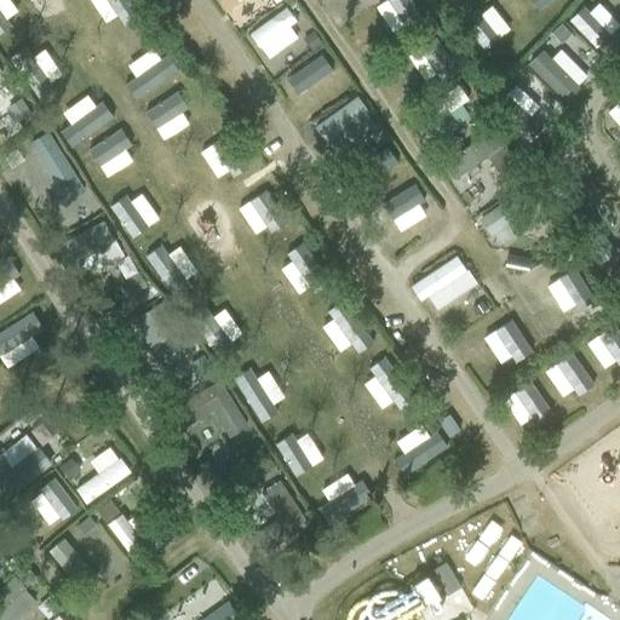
[(217,0),(227,12),(242,0),(217,0)]
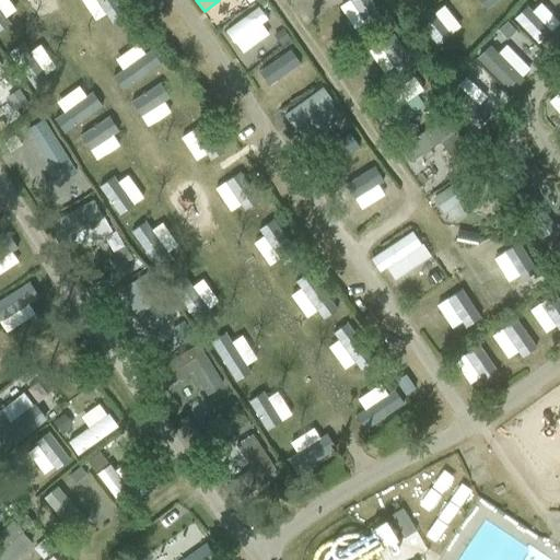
[(321,11),(314,0),(292,0),(304,20),(321,11)]
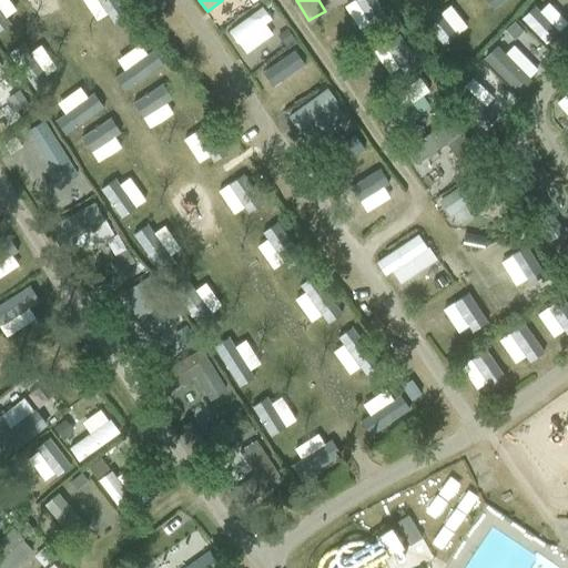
[(342,36),(378,7),(373,0),(355,0),(330,20),(342,36)]
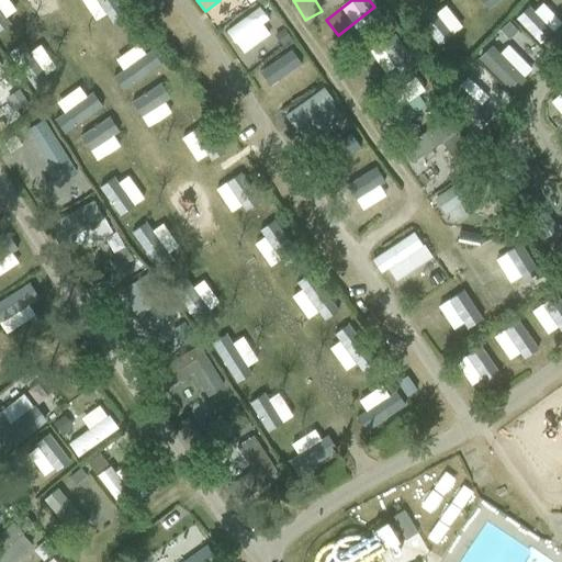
[(97,23),(113,48),(144,30),(127,4),(97,23)]
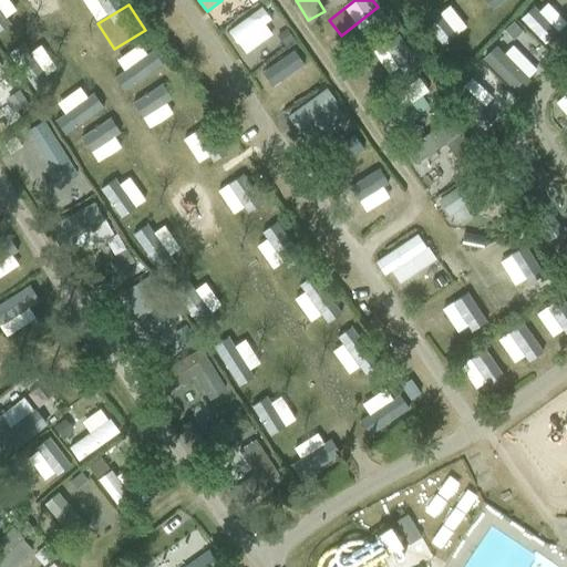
[(552,52),(566,37),(566,24),(548,6),(527,27),(552,52)]
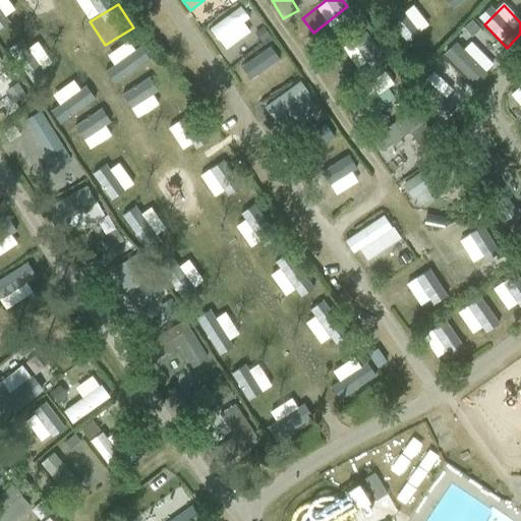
[(211,24),(223,48),(251,33),(244,19),(246,18),(242,8),(211,24)]
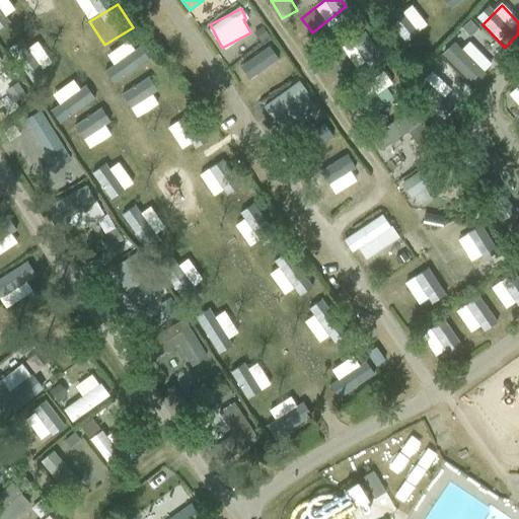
[(439,18),(402,45),(413,57),(448,31),(439,18)]
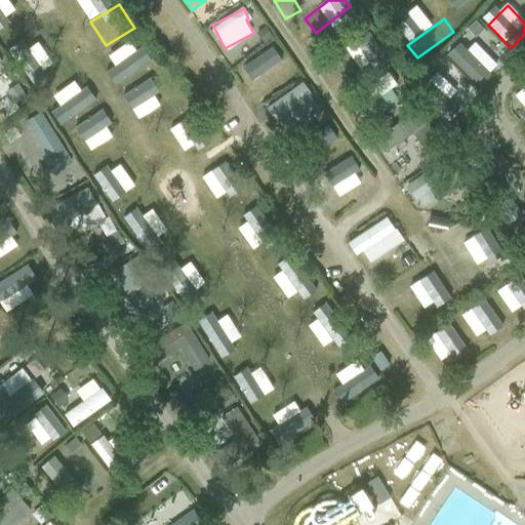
[(475,21),(467,29),(475,37),(483,29),(475,21)]
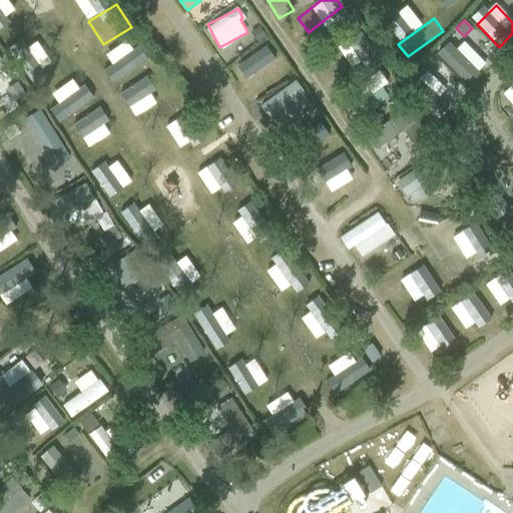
[(259,27),(251,32),(258,40),(265,35),(259,27)]
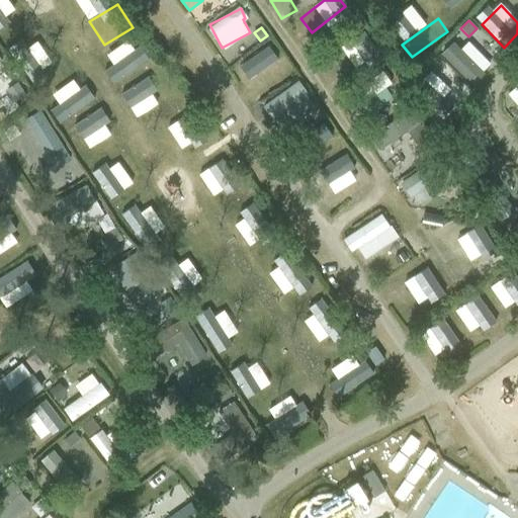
[(124,74),(150,55),(139,39),(113,59),(124,74)]
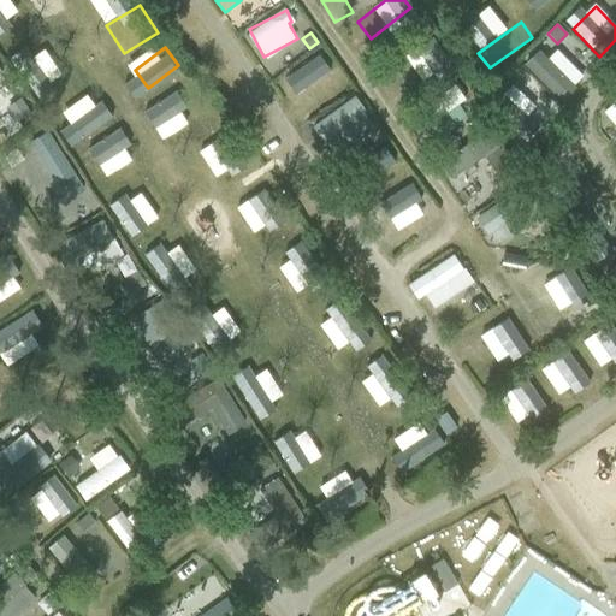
[(557,48),(546,58),(539,49),(525,63),(558,99),(584,76),(557,48)]
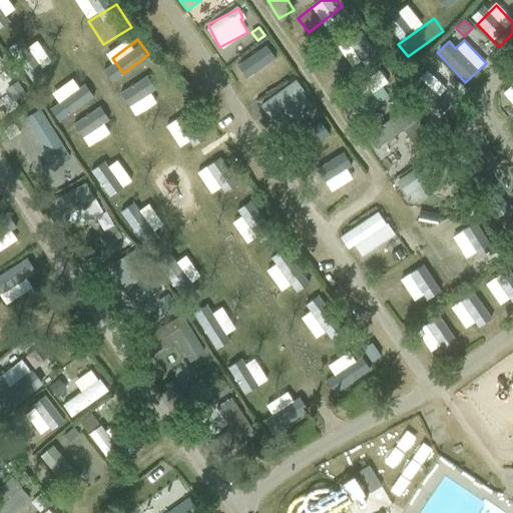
[(248,90),(286,65),(270,42),(232,66),(248,90)]
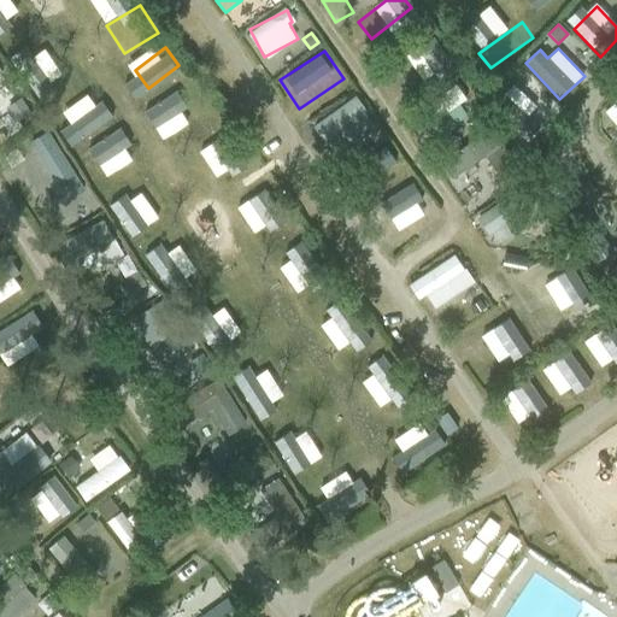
[(518,68),(510,77),(519,87),(528,77),(518,68)]
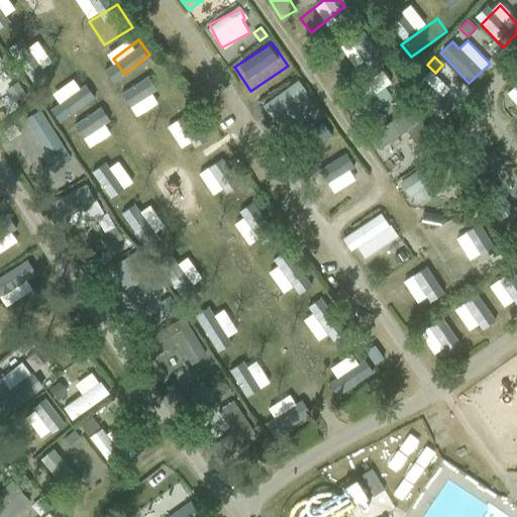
[(0,72),(11,83),(19,74),(5,60),(0,65),(0,72)]
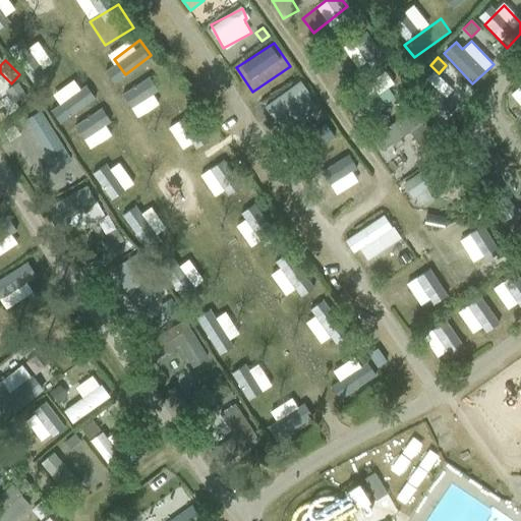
[(382,89),(393,81),(385,69),(347,95),(355,108),(366,101),(378,117),(393,107),(382,89)]
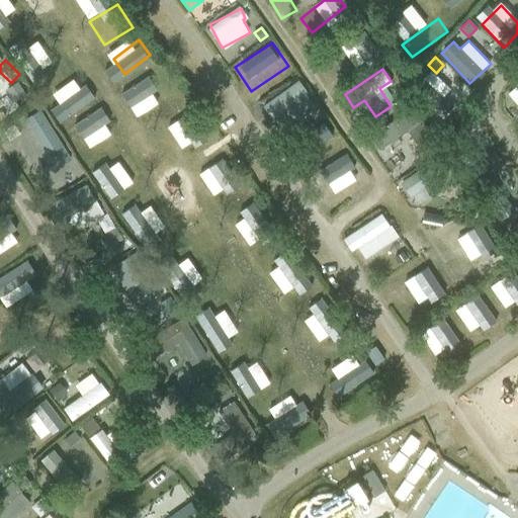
[(446,75),(422,96),(440,116),(464,94),(446,75)]
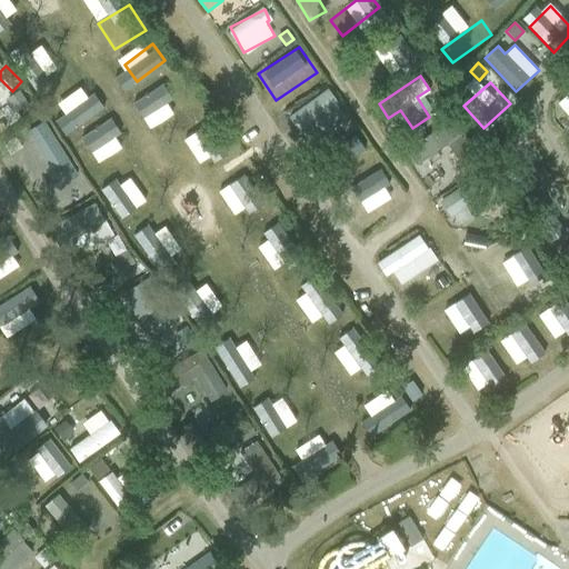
[(150,100),(157,119),(190,108),(182,88),(150,100)]
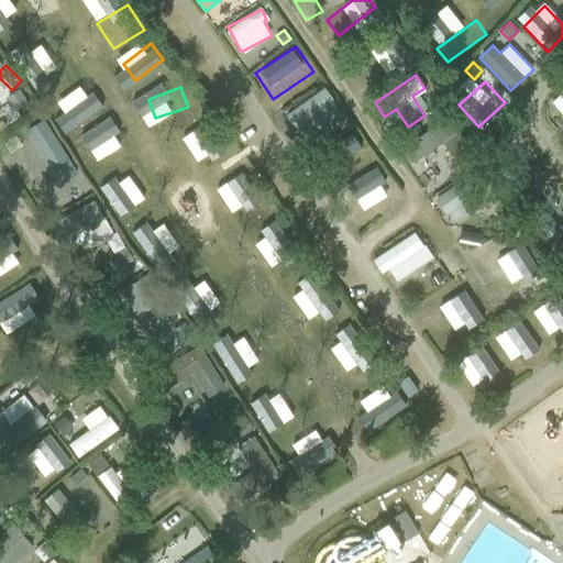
[(562,89),(551,101),(562,114),(562,89)]
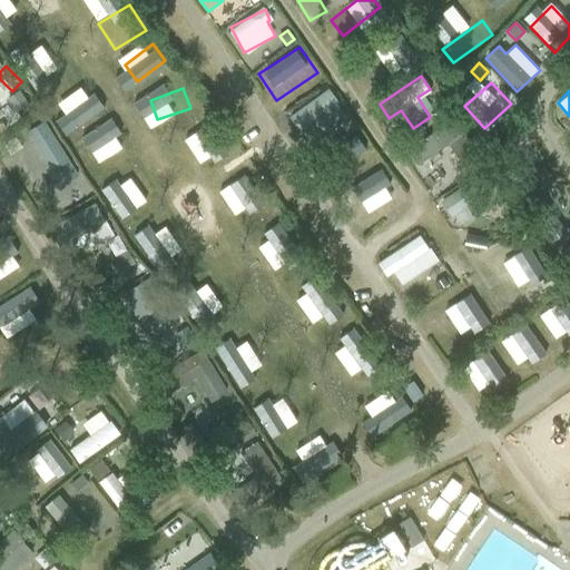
[(20,94),(8,101),(13,111),(26,105),(20,94)]
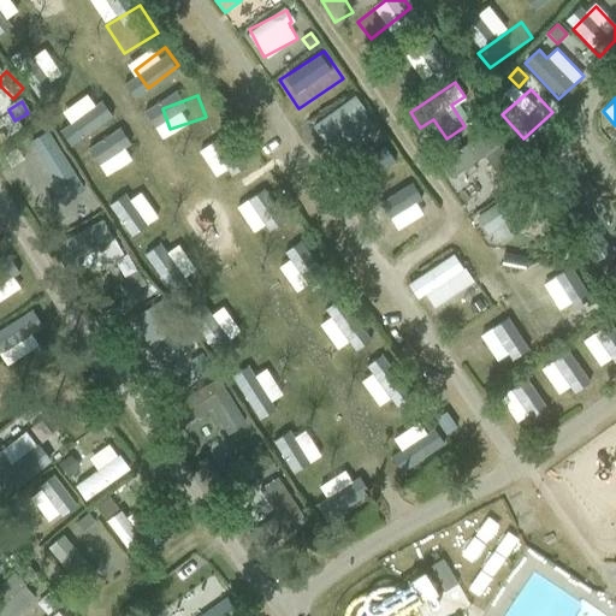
[(477,104),(469,110),(478,122),(486,116),(477,104)]
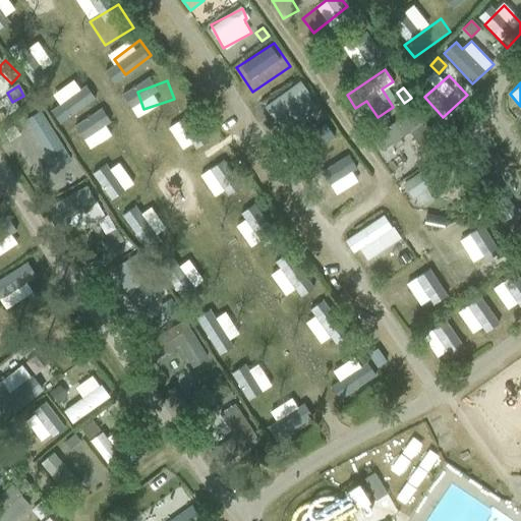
[(82,97),(53,111),(63,132),(93,118),(82,97)]
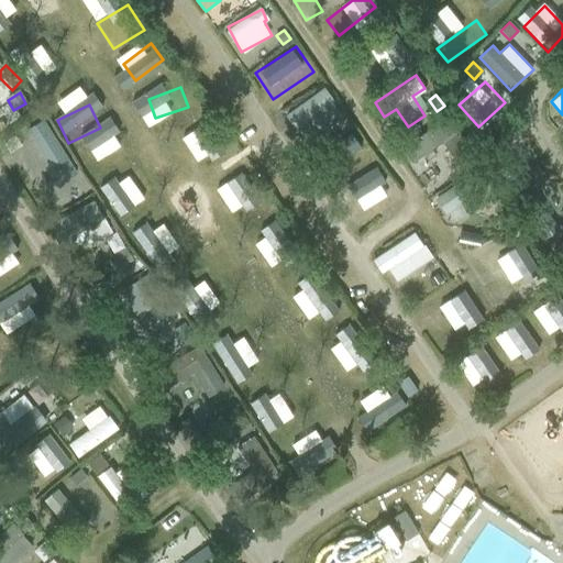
[(342,113),(331,120),(338,132),(349,124),(342,113)]
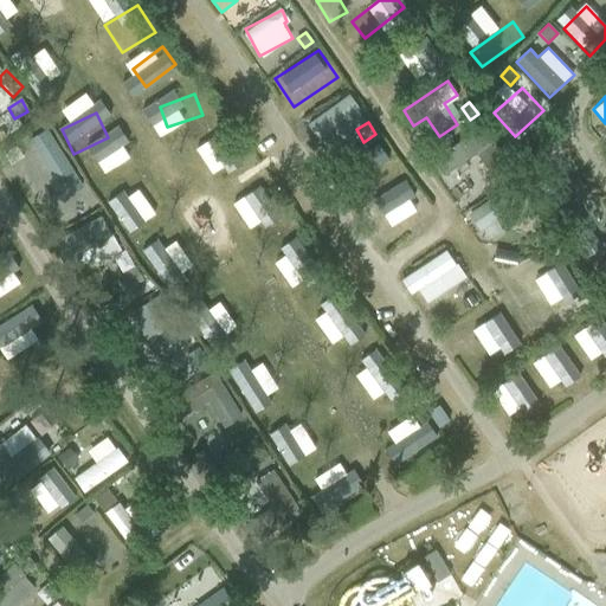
[(508,163),(482,126),(432,160),(443,176),(476,153),(491,175),(508,163)]
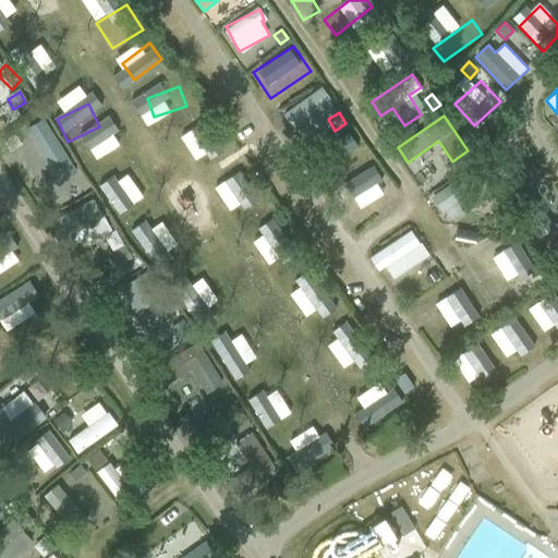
[(14,136),(4,142),(9,150),(20,144),(14,136)]
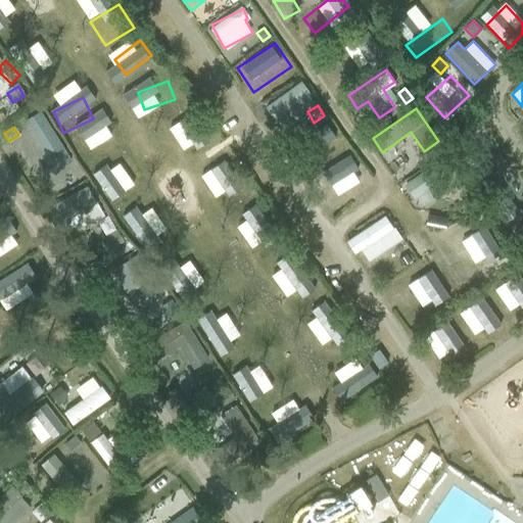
[(315,135),(321,154),(340,148),(335,129),(315,135)]
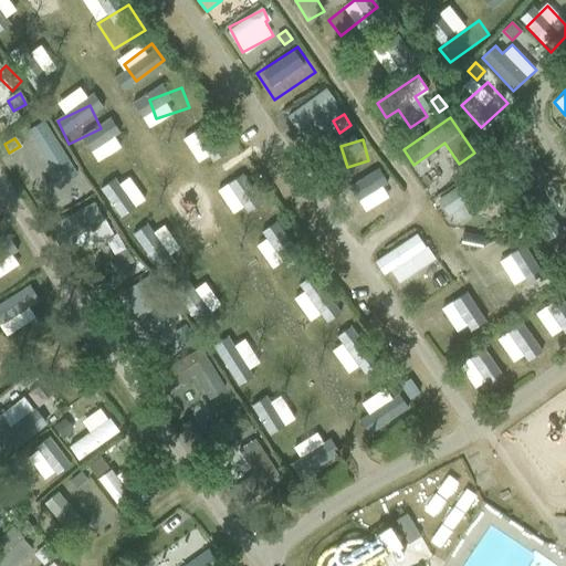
[(94,179),(125,166),(116,144),(85,157),(94,179)]
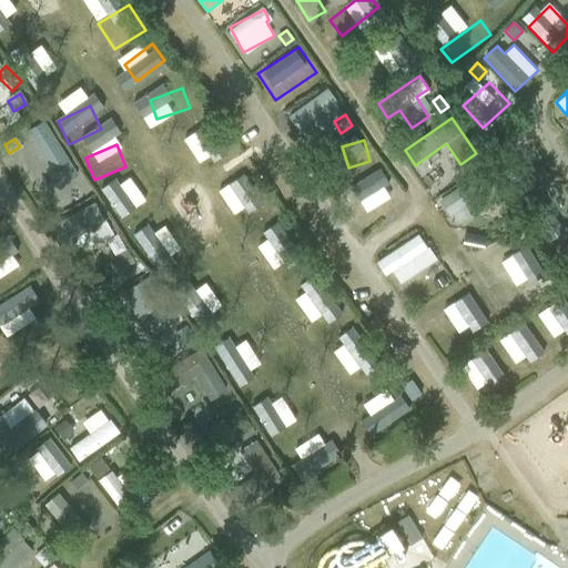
[(475,155),(465,162),(473,172),(482,165),(475,155)]
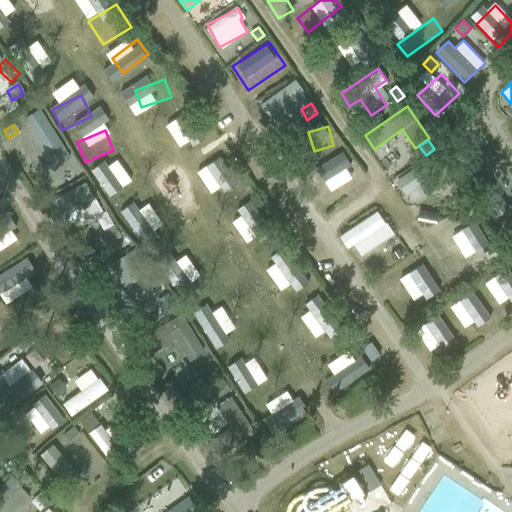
[(488,150),(481,155),(487,163),(494,159),(488,150)]
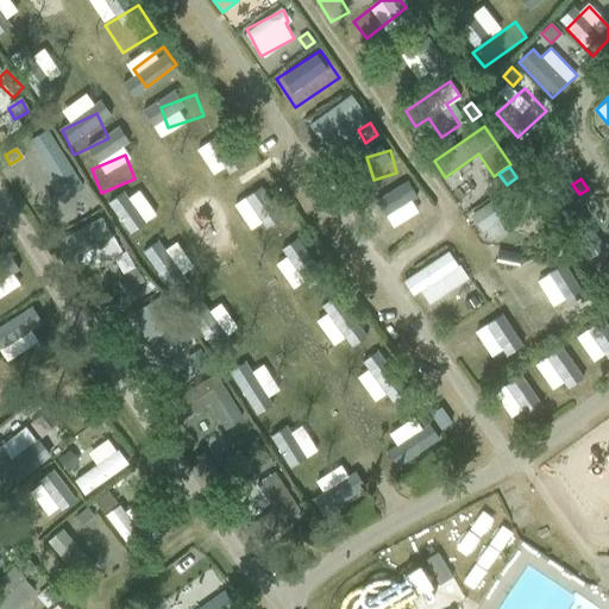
[(370,224),(388,243),(420,212),(410,202),(421,193),(412,183),(370,224)]
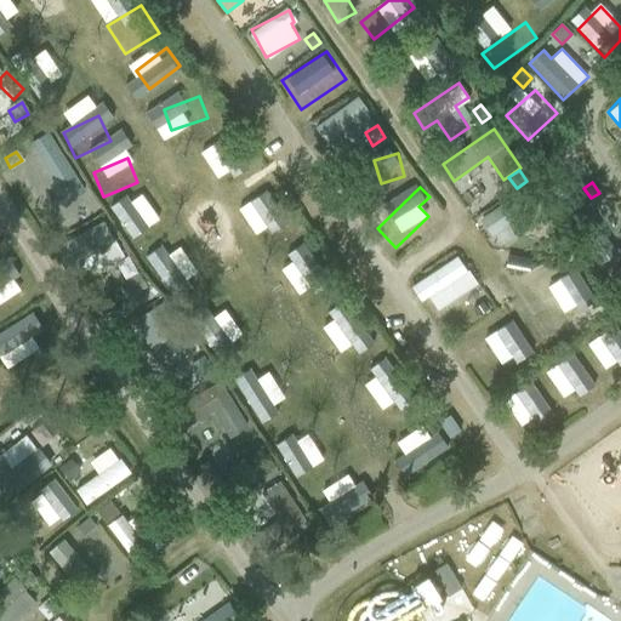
[(482,218),(495,235),(525,212),(512,195),(482,218)]
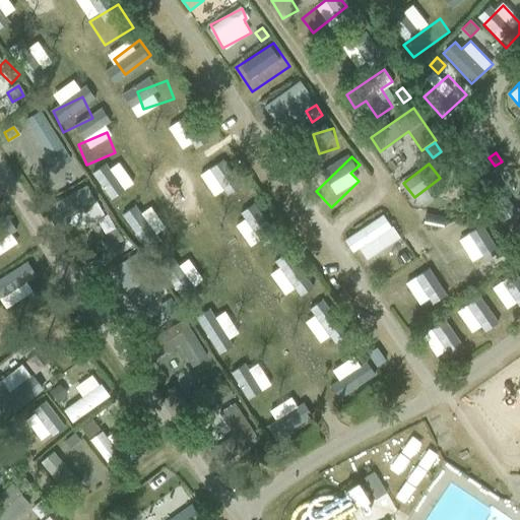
[(223,213),(241,200),(222,176),(205,188),(223,213)]
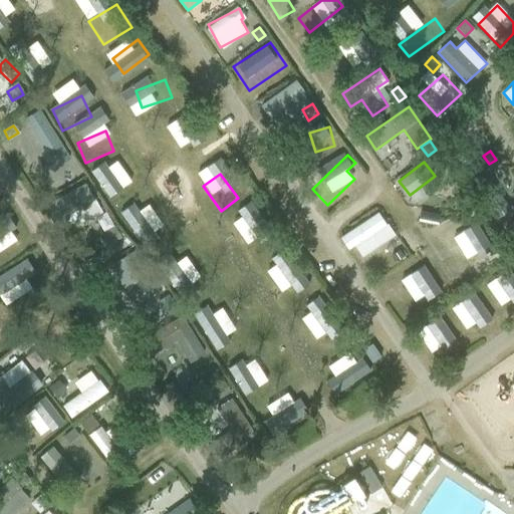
[(88,181),(48,202),(63,230),(88,217),(97,234),(112,226),(88,181)]
